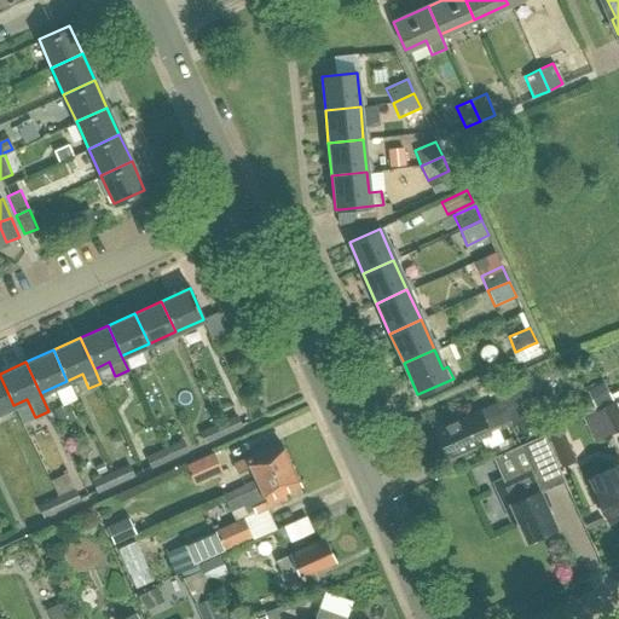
[(463,453),(474,450),(472,446),(476,444),(474,438),(525,415),(515,394),(531,387),(526,375),(492,388),(498,401),(482,409),(478,410),(433,431),(440,444),(438,447),(441,456),(445,456),(446,458),(462,451),(463,453)]
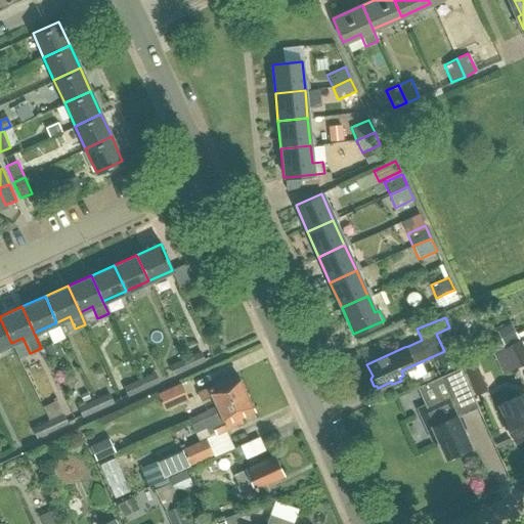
[(0,347),(11,343),(0,318),(0,347)]
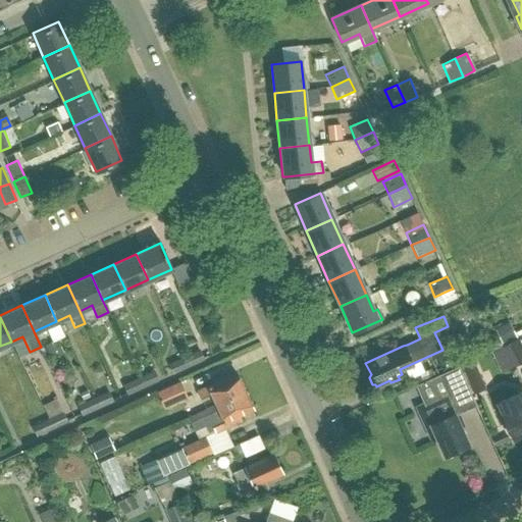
[(514,367),(521,363),(521,347),(518,338),(504,345),(514,367)]
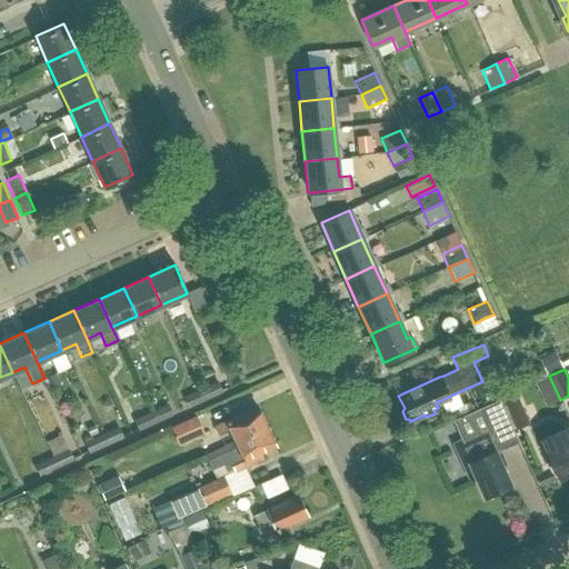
[(201,389),(206,401),(223,393),(218,381),(201,389)]
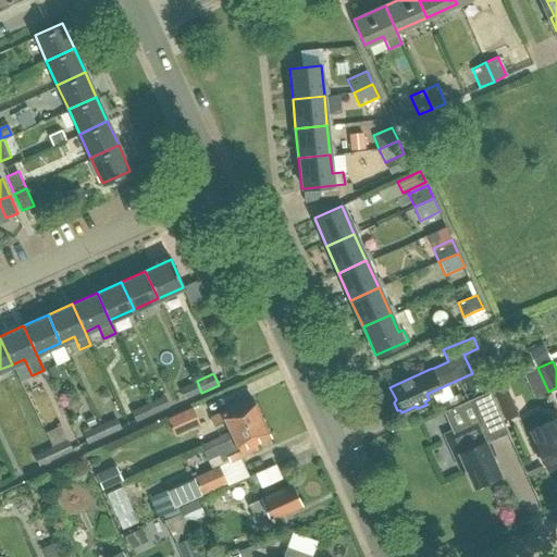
[(185,400),(201,393),(197,381),(180,388),(185,400)]
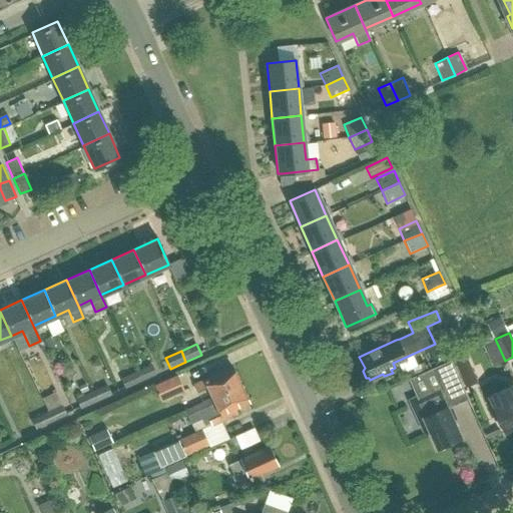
[(450,406),(454,404),(454,405),(468,399),(456,373),(451,361),(409,380),(410,381),(433,371),(440,386),(408,400),(418,422),(423,419),(436,448),(459,437),(452,420),(455,418),(450,406)]
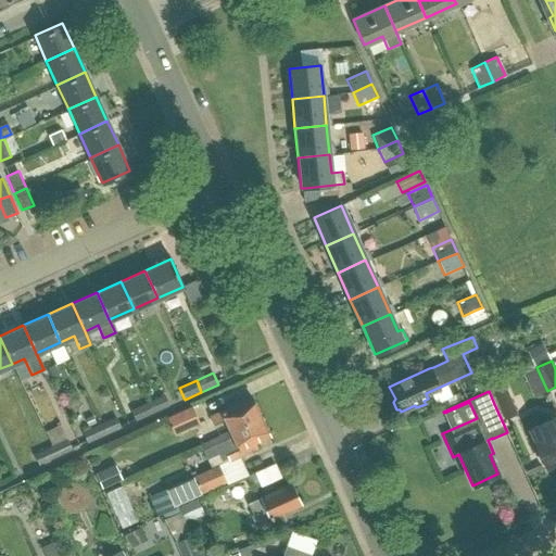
[(146,403),(151,414),(169,406),(164,394),(146,403)]
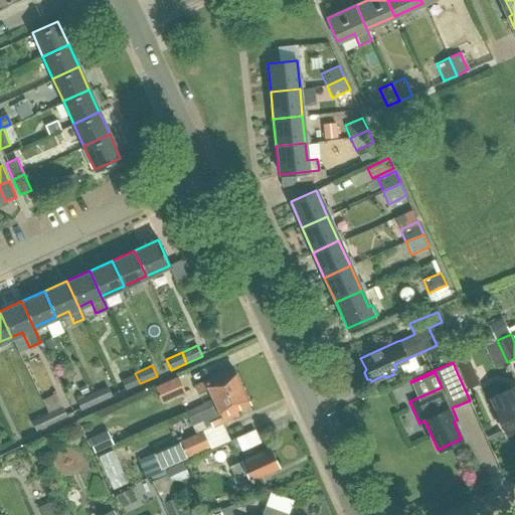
[(212,398),(240,385),(232,367),(193,385),(197,393),(207,388),(212,398)]
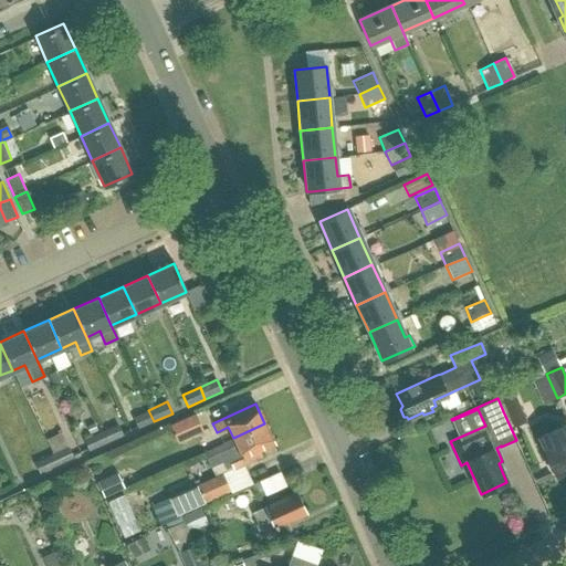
[(138,429),(154,421),(148,410),(133,417),(138,429)]
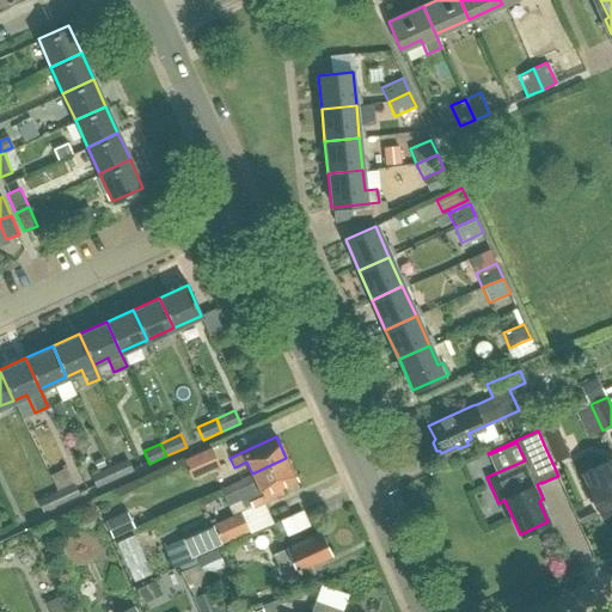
[(193,479),(220,466),(212,447),(183,459),(193,479)]
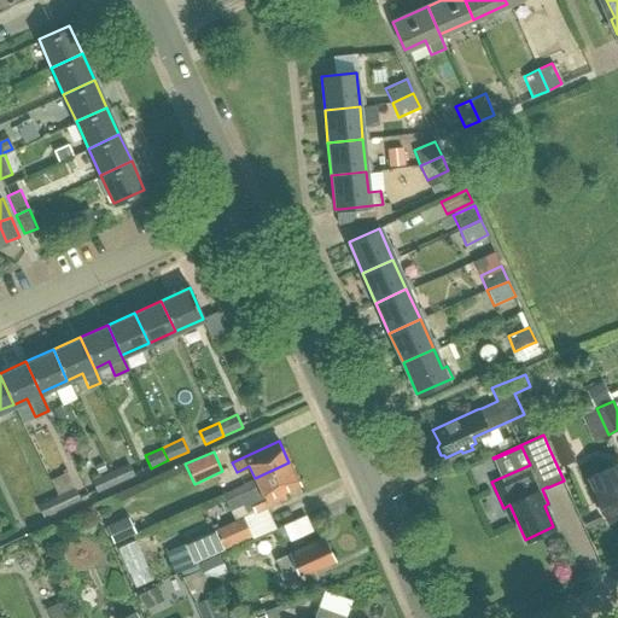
[(289,462),(255,478),(255,479),(242,485),(222,493),(229,509),(242,505),(245,511),(252,508),(254,512),(280,500),(277,494),(298,484),(289,462)]
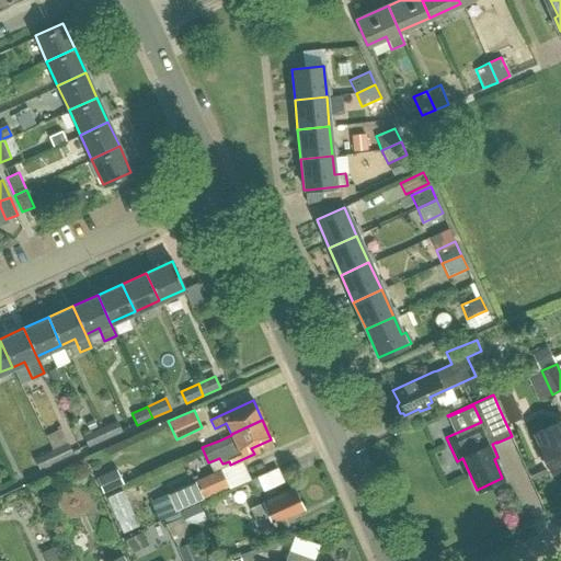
[(100,428),(105,439),(123,432),(117,421),(100,428)]
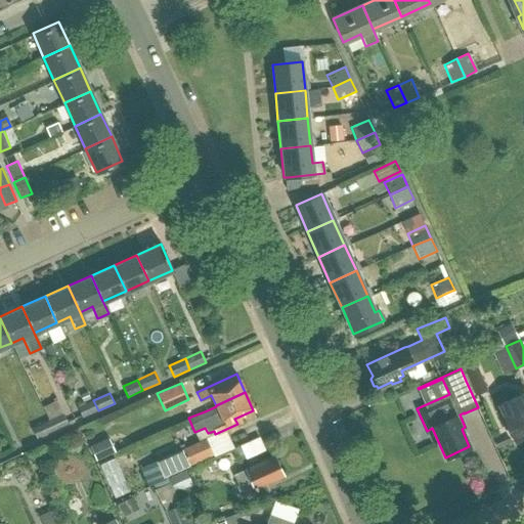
[(523,393),(498,405),(504,416),(503,416),(514,440),(523,435),(523,393)]
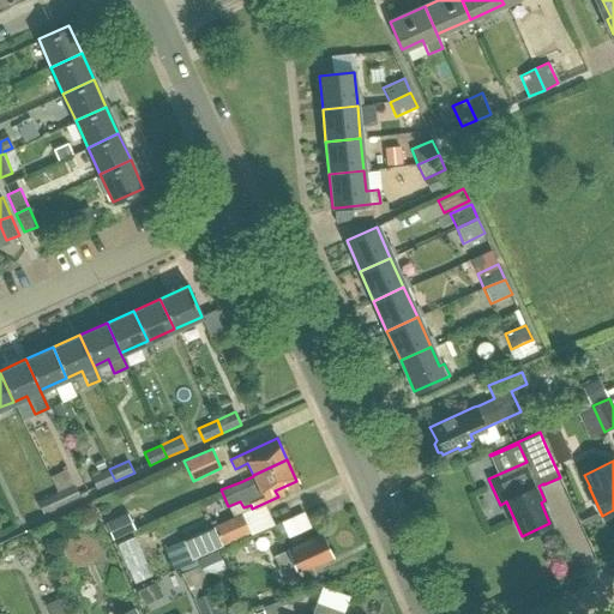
[(96,489),(115,481),(109,469),(91,477),(96,489)]
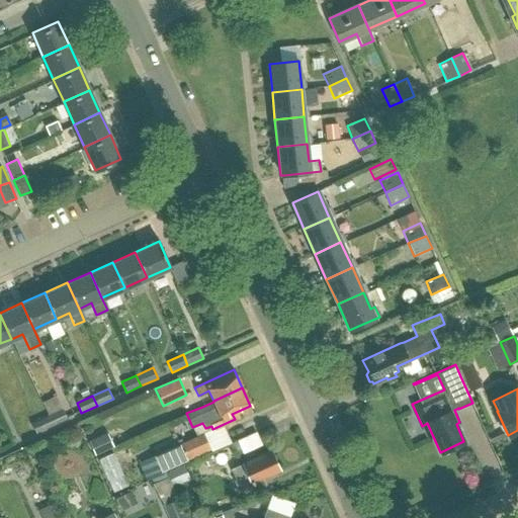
[(46,417),(51,427),(68,419),(63,409),(46,417)]
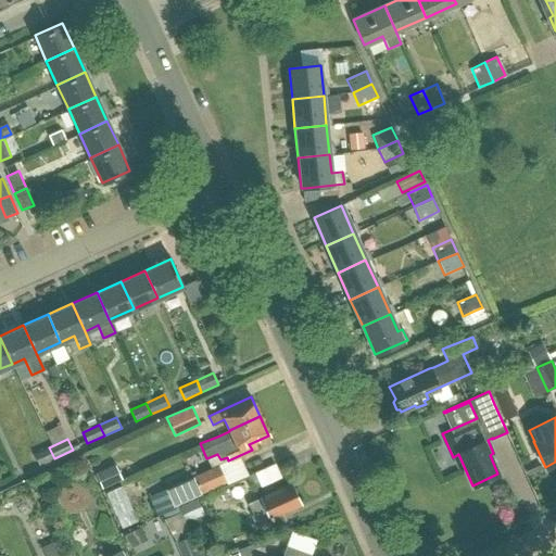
[(38,466),(54,458),(49,447),(33,454),(38,466)]
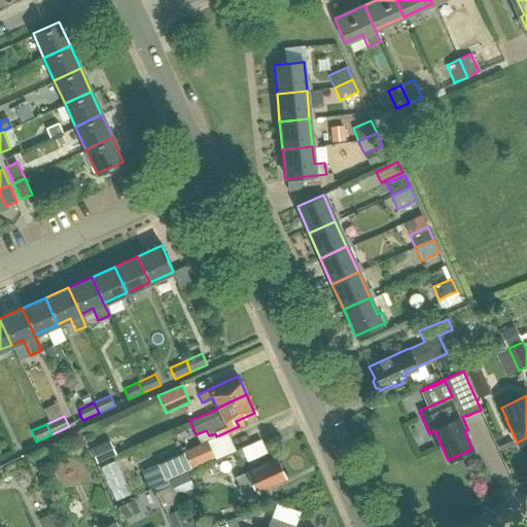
[(96,462),(114,454),(108,440),(90,448),(96,462)]
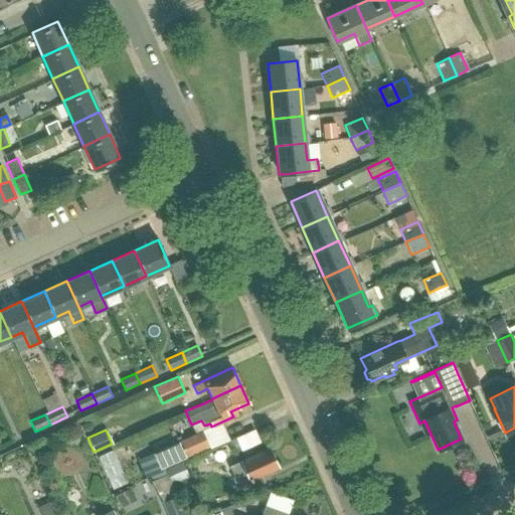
[(153,472),(175,462),(187,457),(210,448),(202,431),(179,441),(155,452),(156,454),(141,461),(147,475),(153,472)]
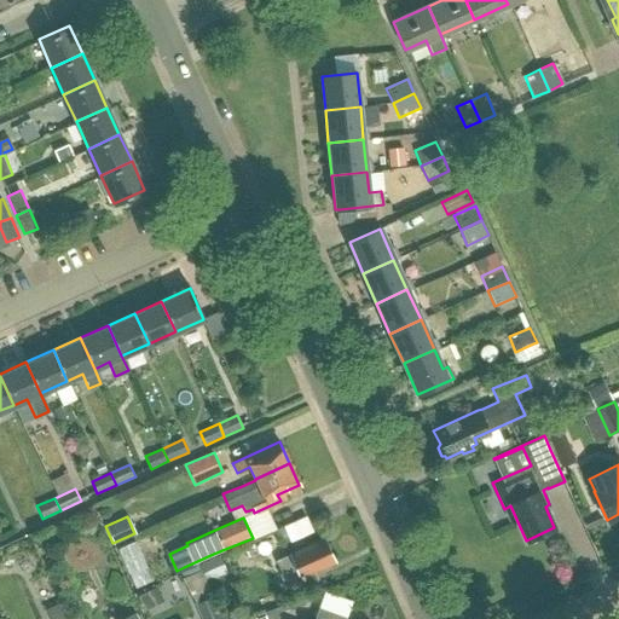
[(290,591),(317,580),(312,570),(333,561),(323,539),(276,560),(282,572),(290,591)]
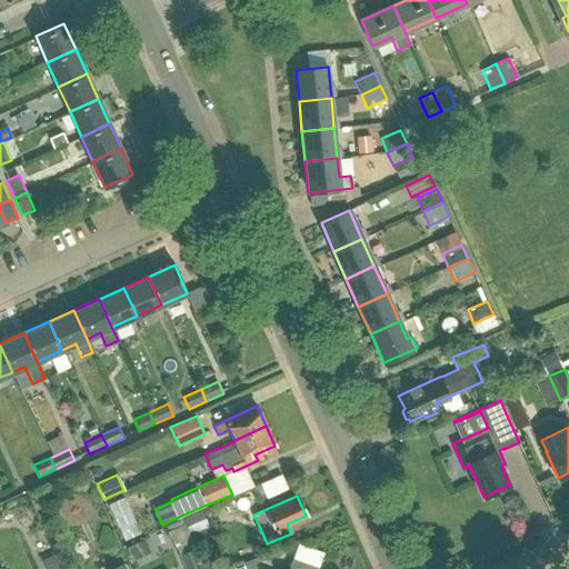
[(125,497),(108,503),(113,517),(130,509),(125,497)]
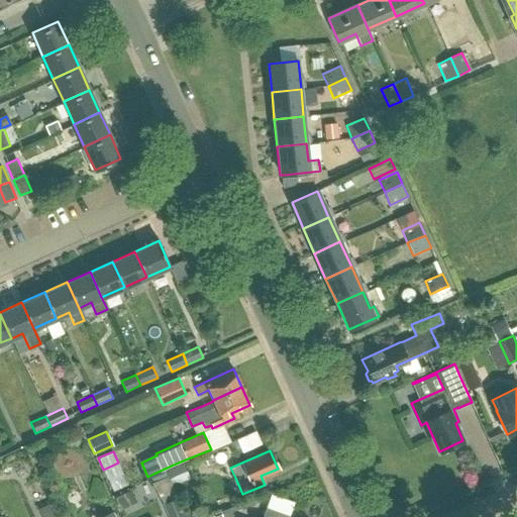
[(186,516),(184,511),(178,498),(171,482),(166,471),(177,466),(176,463),(153,474),(157,481),(167,503),(172,516),(186,516)]
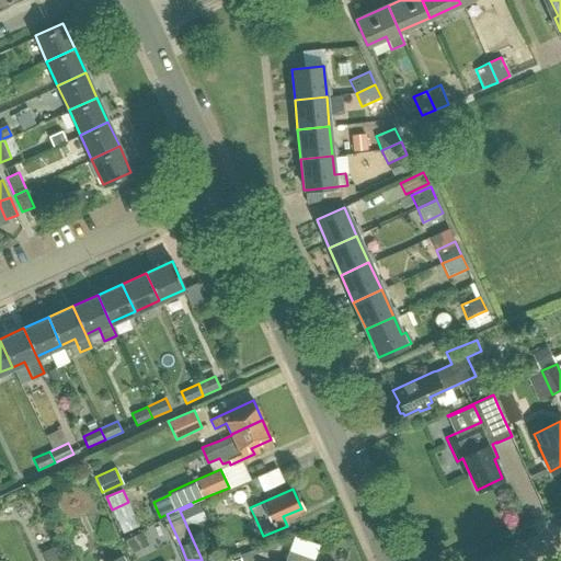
[(199,554),(202,560),(252,560),(249,551),(221,560),(219,560),(215,548),(199,554)]
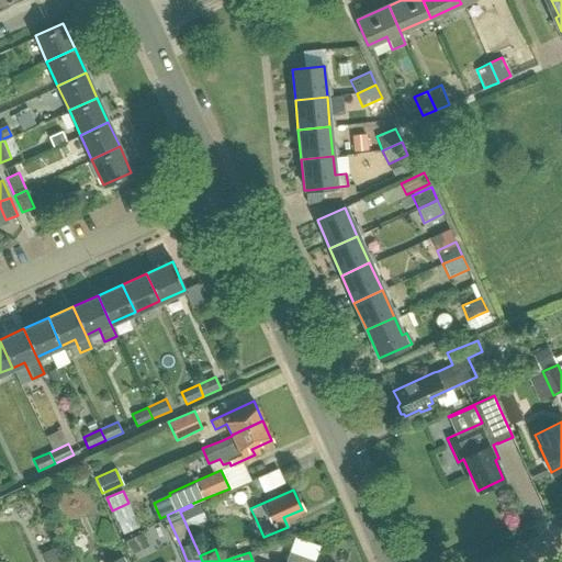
[(311,561),(312,560),(288,551),(282,561),(311,561)]
